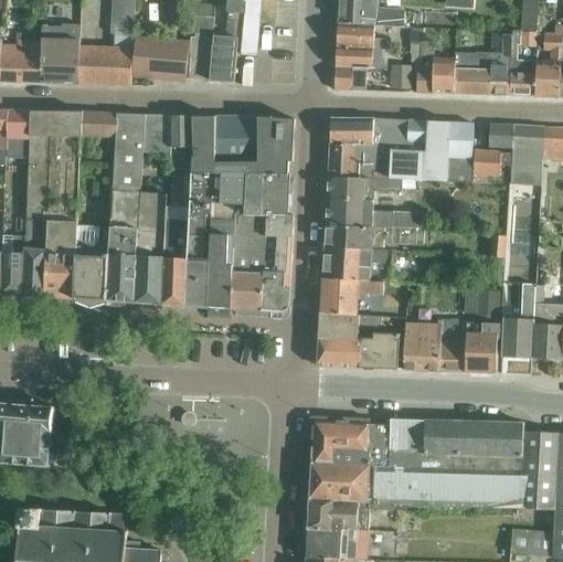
[(240,55),(240,54),(244,1),(240,1),(240,0),(225,0),(225,11),(226,11),(224,36),(212,35),(208,81),(232,83),(234,54),(240,55)]
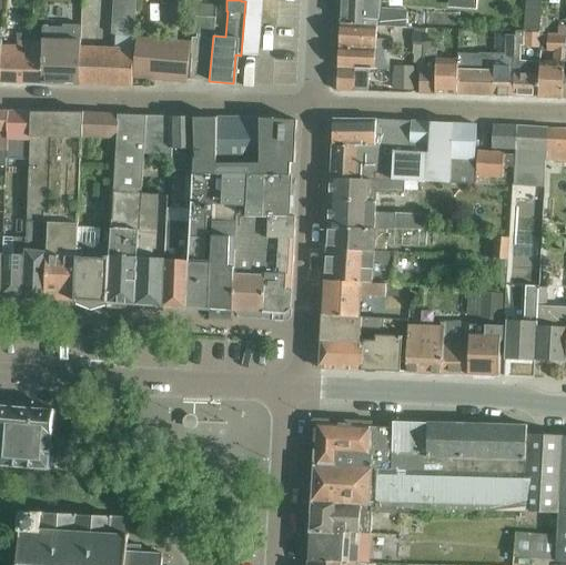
[(245,1),(241,54),(256,56),(261,0),(241,0),(241,1),(245,1)]
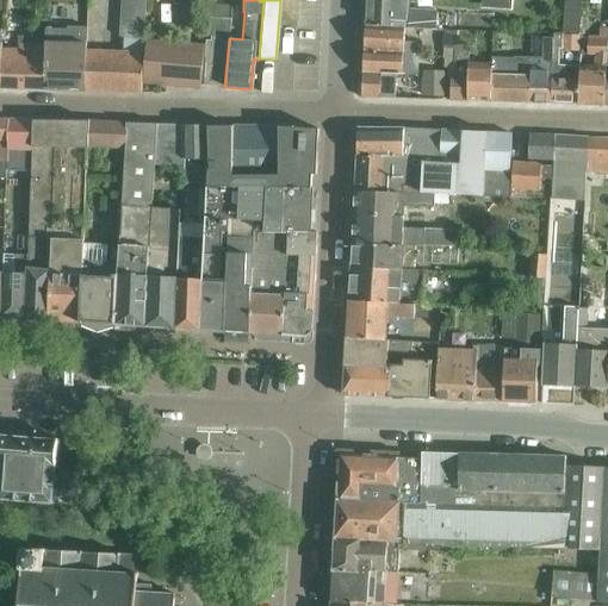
[(364,0),(363,25),(402,26),(435,27),(435,11),(405,10),(405,0),(364,0)]
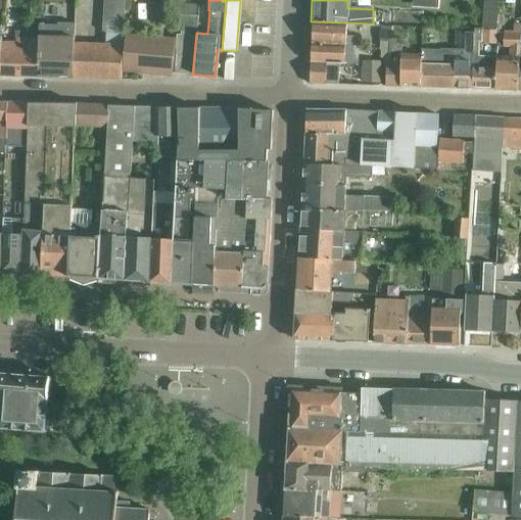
[(482,0),(480,30),(495,30),(498,0),(482,0)]
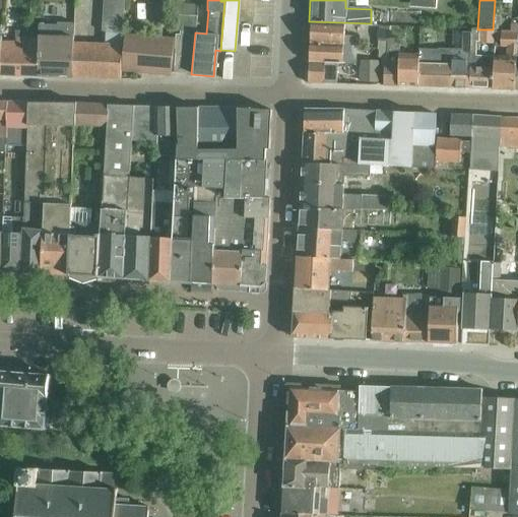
[(102,1),(101,15),(123,16),(123,2),(102,1)]
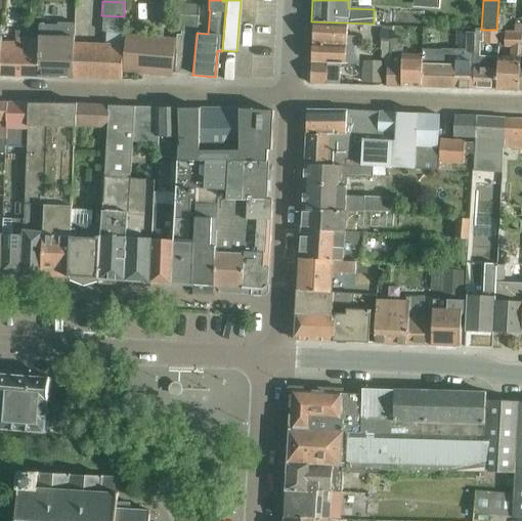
[(192,75),(197,33),(196,33),(197,15),(196,15),(197,3),(182,1),(181,14),(177,14),(173,74),(192,75)]
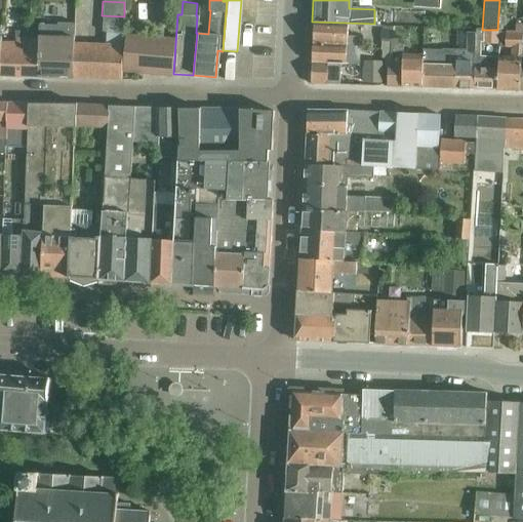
[(102,15),(102,28),(105,30),(123,31),(124,16),(102,15)]
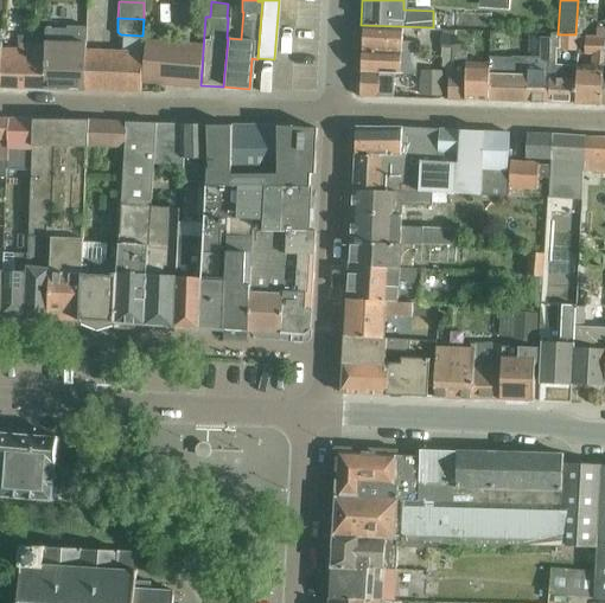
[(43,88),(82,89),(84,47),(86,24),(64,23),(64,26),(45,26),(44,42),(43,88)]
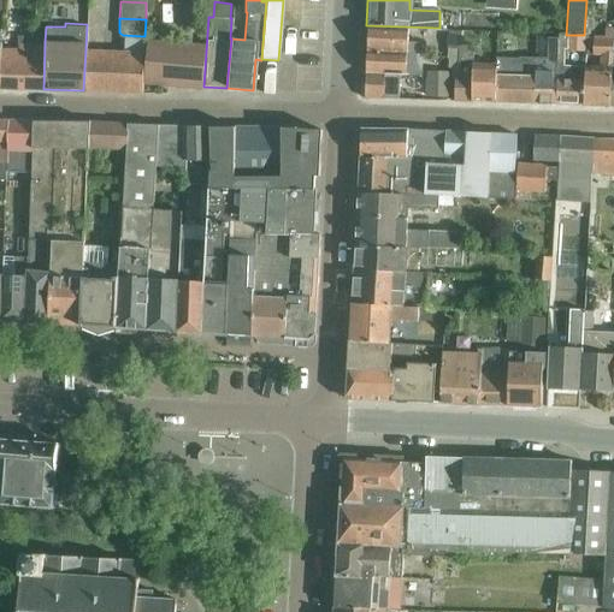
[(584,66),(583,104),(592,105),(609,105),(610,60),(612,61),(613,31),(613,24),(603,24),(603,34),(596,34),(585,34),(584,54),(597,54),(596,66),(584,66)]
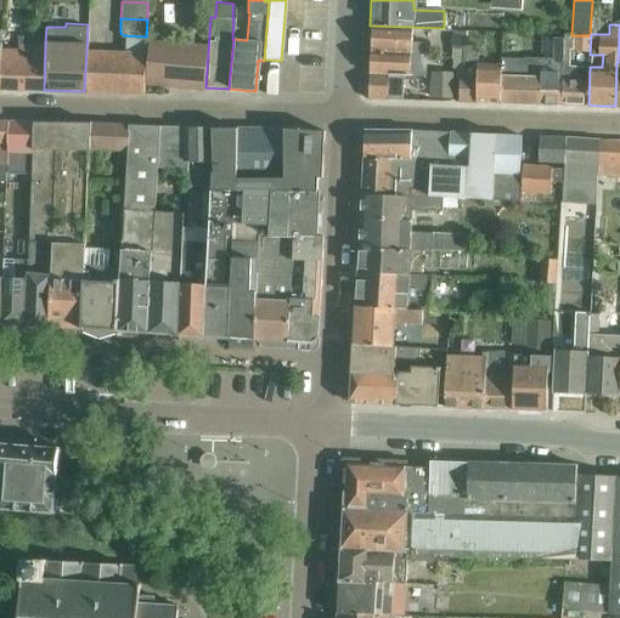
[(410,40),(410,27),(370,26),(368,51),(409,54),(409,52),(424,54),(424,41),(410,40)]
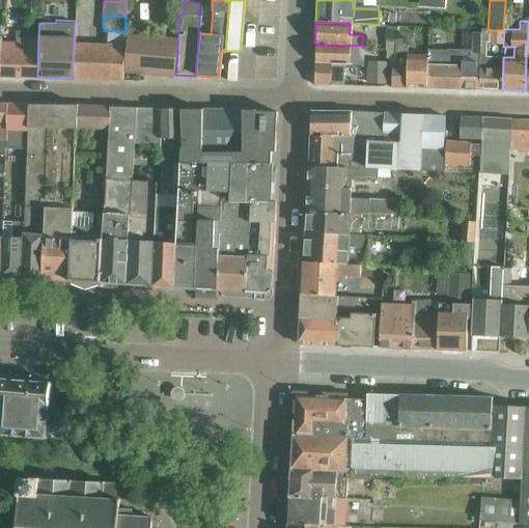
[(385,39),(394,39),(395,40),(396,36),(396,32),(396,25),(386,25),(385,39)]
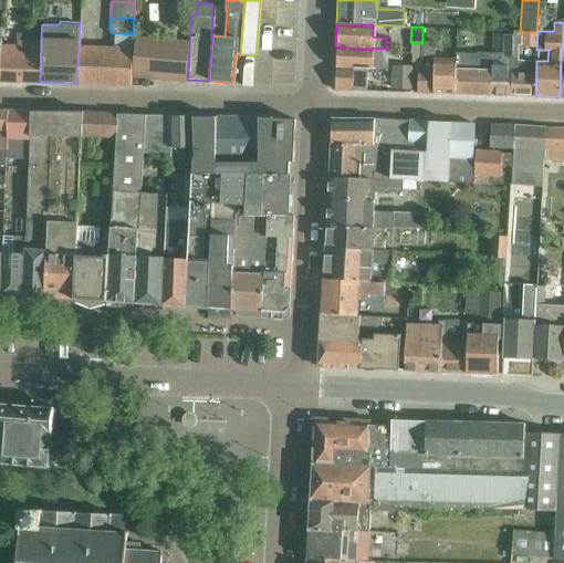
[(16,31),(16,43),(0,42),(0,80),(40,82),(41,39),(24,38),(25,31),(16,31)]
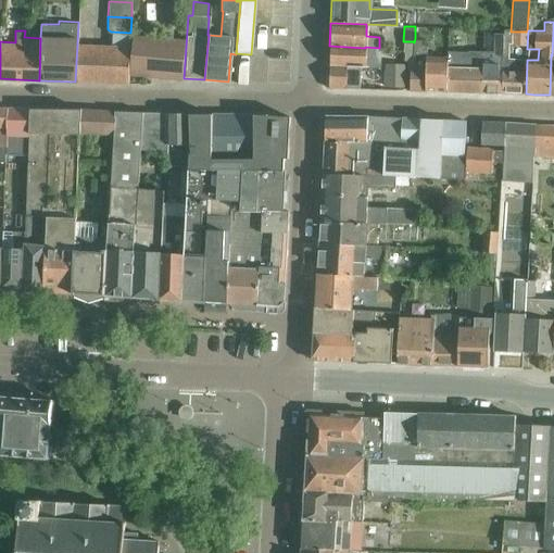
[(502,32),(500,93),(526,93),(527,60),(506,59),(507,44),(510,44),(510,32),(502,30),(502,32)]
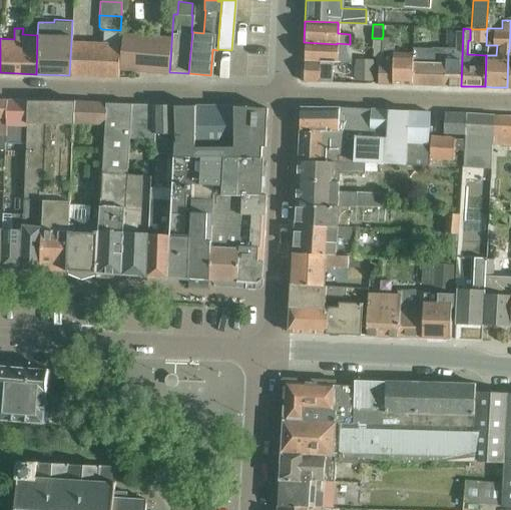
[(120,42),(120,31),(120,30),(102,29),(102,41),(120,42)]
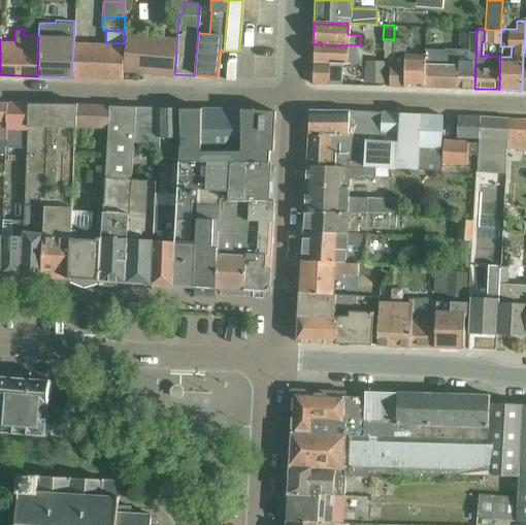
[(462,51),(458,51),(457,51),(455,88),(474,89),(477,30),(467,30),(466,47),(471,47),(470,56),(462,56),(462,51)]
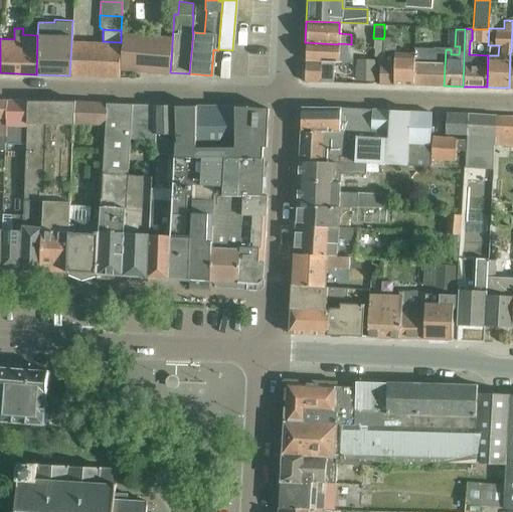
[(120,67),(168,71),(171,39),(123,35),(120,67)]
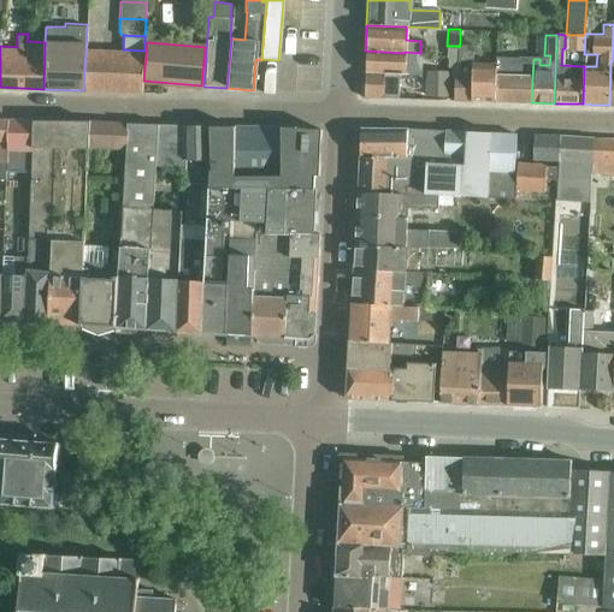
[(459,61),(472,61),(472,43),(460,42),(459,47),(458,46),(458,61),(459,61)]
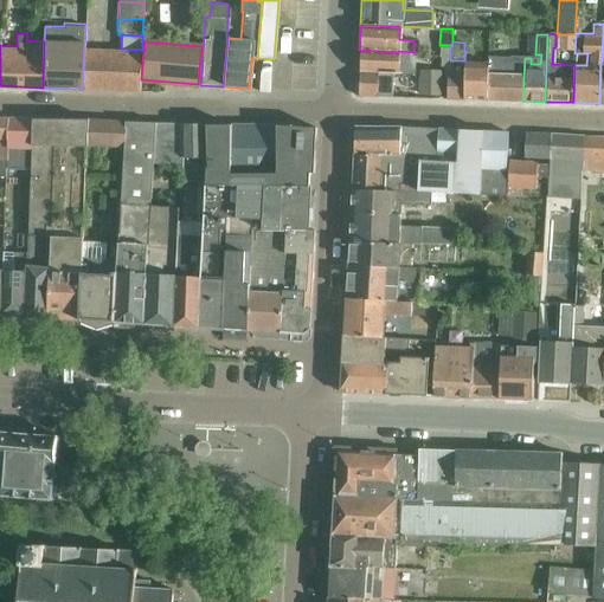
[(105,90),(140,91),(142,50),(121,49),(107,47),(84,47),(82,89),(105,90)]
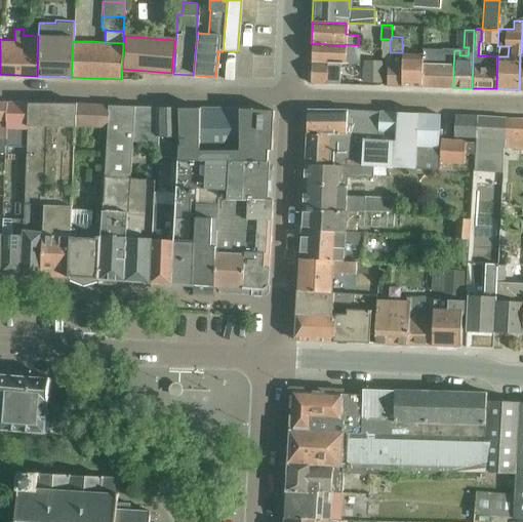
[(310,62),(309,82),(337,83),(338,62),(344,63),(345,45),(311,43),(310,62)]
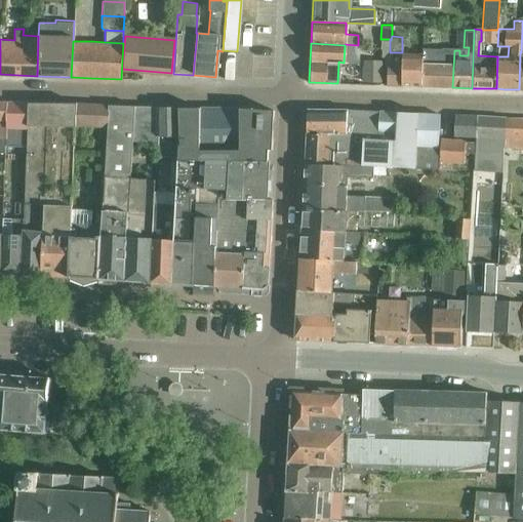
[(441,49),(421,48),(421,53),(419,87),(452,87),(454,50),(454,47),(442,47),(441,49)]
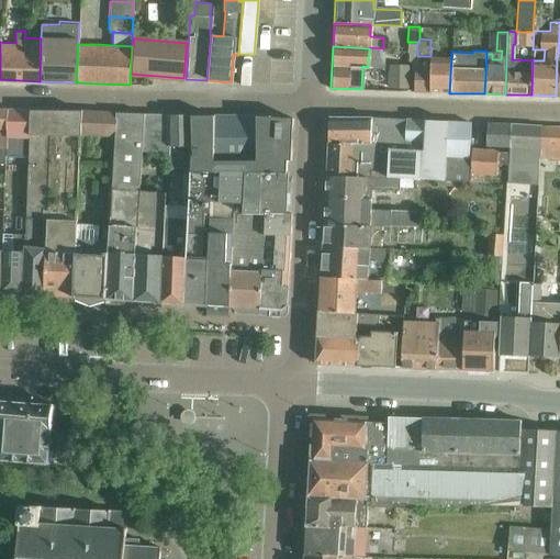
[(413,92),(449,93),(451,57),(430,56),(418,56),(418,68),(414,68),(413,92)]
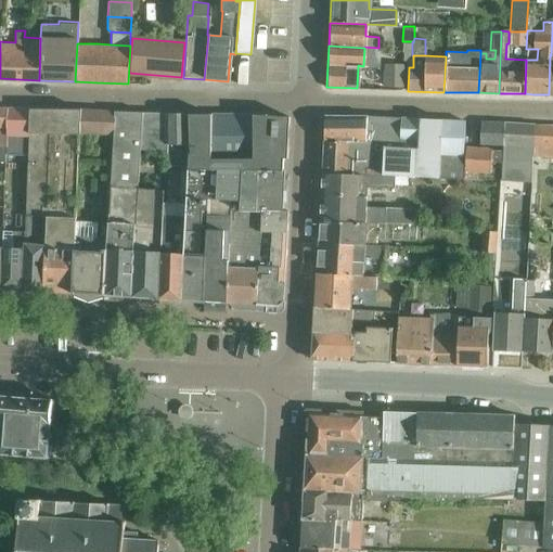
[(383,86),(402,86),(402,62),(383,62),(383,86)]
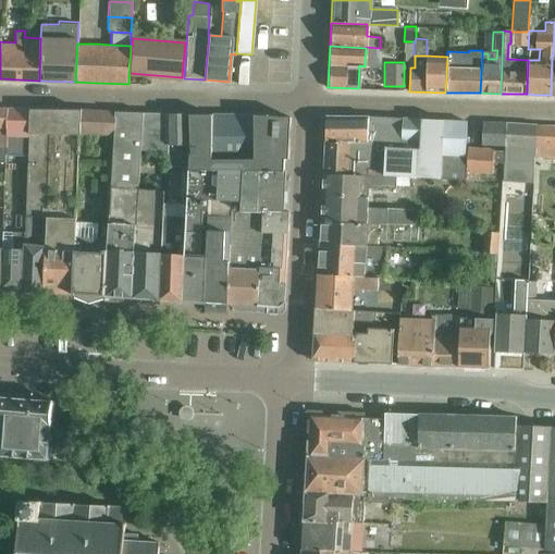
[(26,155),(29,109),(5,108),(4,146),(4,155),(26,155)]
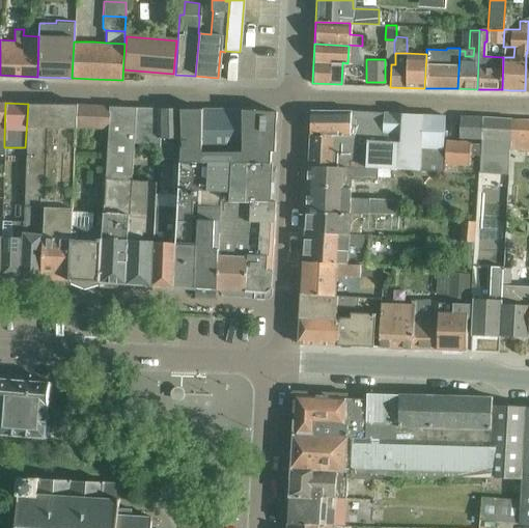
[(38,278),(39,278),(43,234),(42,234),(43,206),(46,128),(46,124),(47,119),(47,104),(28,104),(25,147),(26,147),(23,222),(20,276),(36,276),(38,278)]
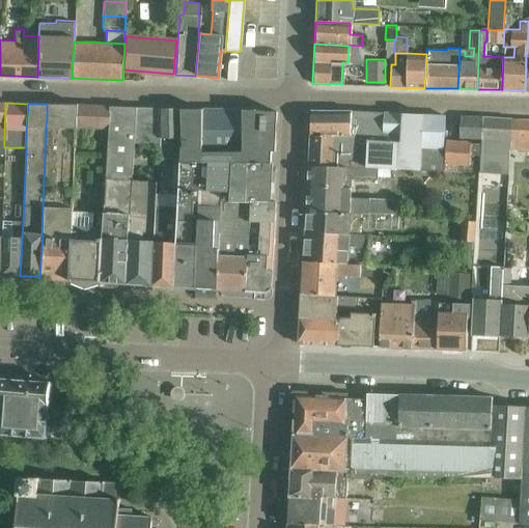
[(46,124),(76,127),(77,105),(47,104),(47,119),(46,124)]
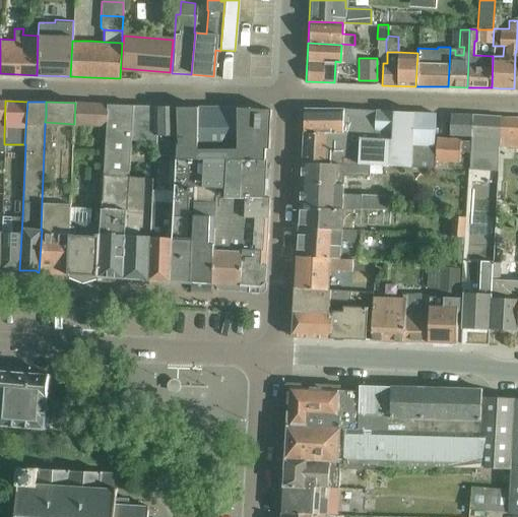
[(75,103),(74,124),(106,125),(106,103),(75,103)]
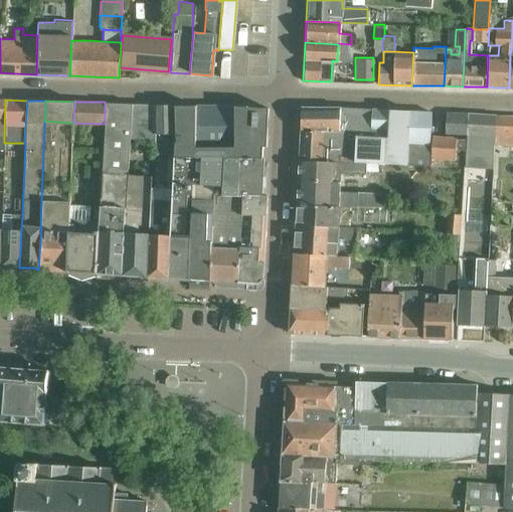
[(96,272),(122,274),(124,231),(123,231),(124,209),(127,174),(129,138),(131,103),(105,102),(105,124),(102,179),(99,221),(96,272)]
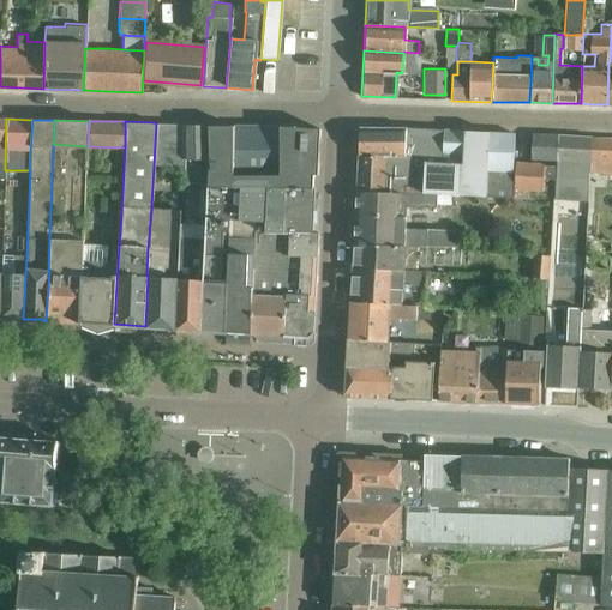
[(156,122),(154,164),(184,164),(183,158),(183,124),(156,122)]
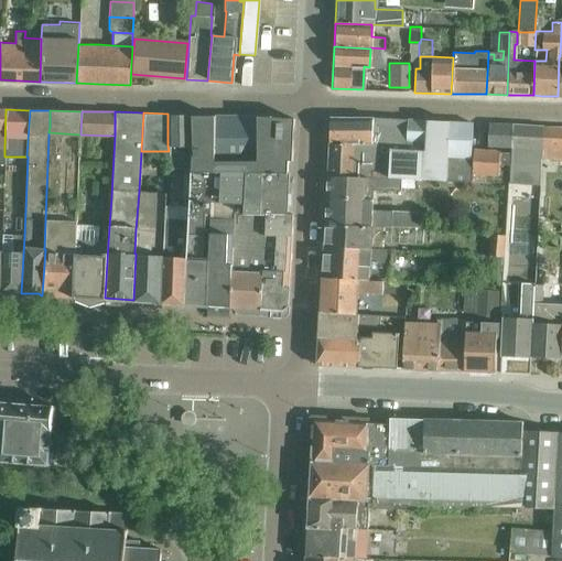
[(168,146),(169,151),(168,168),(191,169),(191,161),(192,148),(190,115),(190,114),(168,114),(168,146)]
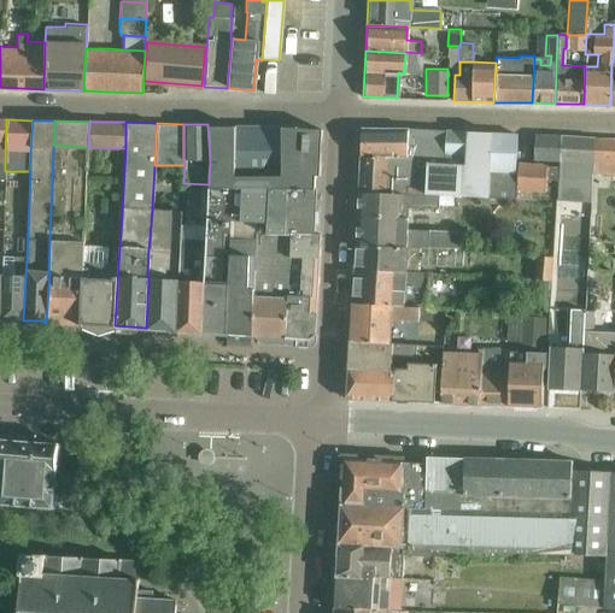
[(208,125),(210,161),(209,176),(209,184),(204,240),(204,254),(203,282),(199,331),(224,332),(227,283),(221,283),(223,231),(229,233),(229,219),(255,220),(255,234),(253,242),(251,335),(262,336),(262,335),(294,337),(298,334),(302,334),(306,339),(309,339),(314,335),(314,334),(317,258),(318,233),(314,233),(314,224),(316,224),(317,206),(312,206),(314,175),(318,175),(318,165),(320,165),(321,137),(320,137),(321,129),(304,128),(304,127),(281,125),(281,127),(279,175),(232,176),(233,127),(232,127),(232,125),(208,125)]
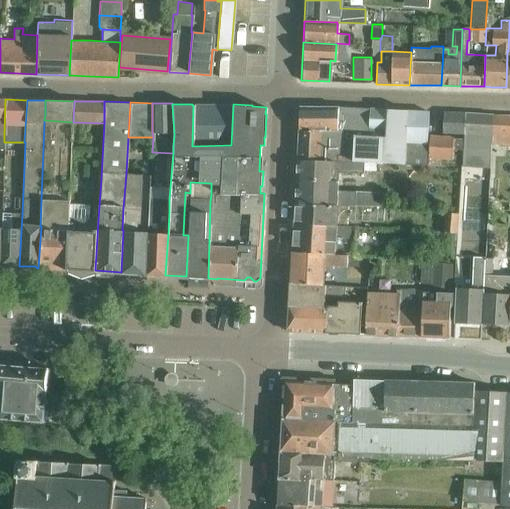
[(192,146),(231,145),(233,105),(193,105),(192,146)]
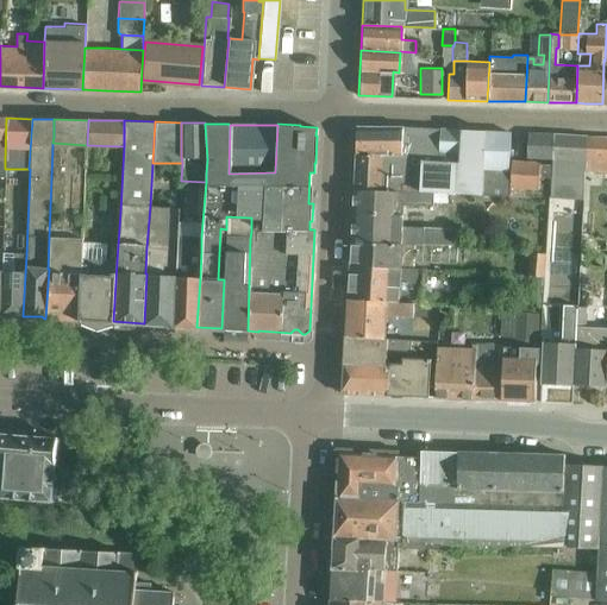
[(354,156),(351,190),(406,191),(418,191),(419,162),(457,163),(461,131),(402,127),(355,125),(355,126),(354,156)]
